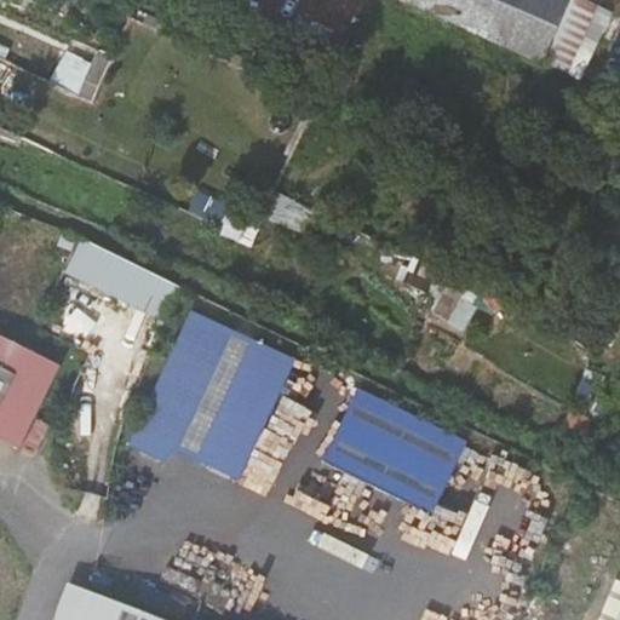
[(395,0),(539,65),(567,0),(395,0)]
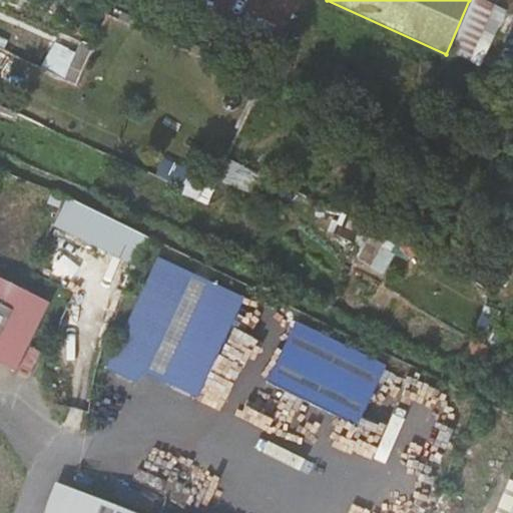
[(44,69),(76,78),(85,50),(53,41),(44,69)]
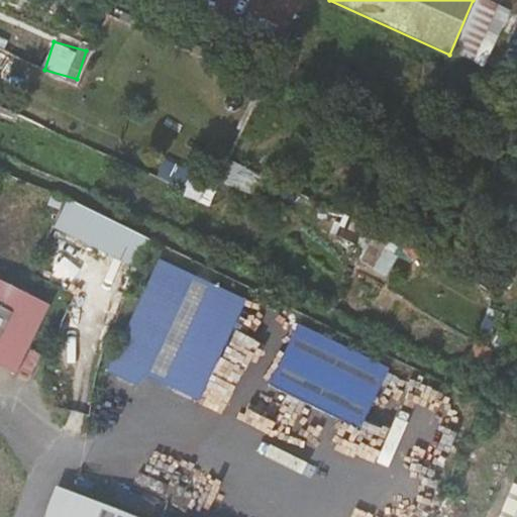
[(167,162),(160,180),(212,200),(219,182),(167,162)]
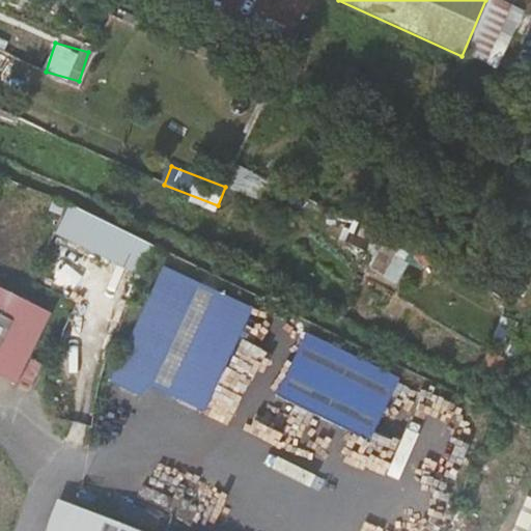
[(144,272),(157,241),(71,204),(57,235),(144,272)]
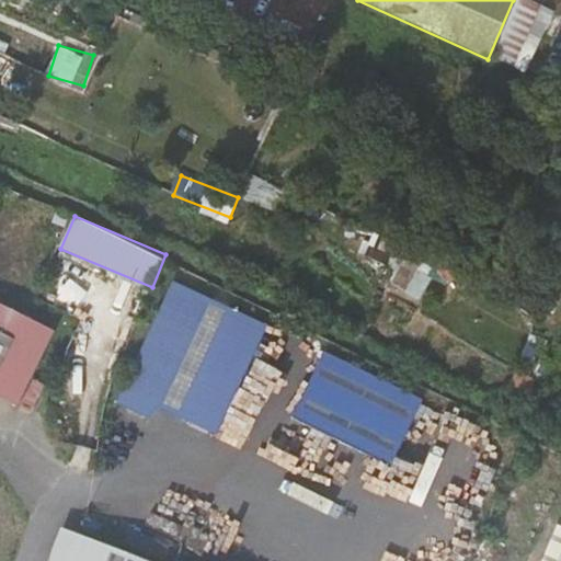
[(157,418),(160,408),(224,434),(271,320),(171,279),(119,402),(157,418)]
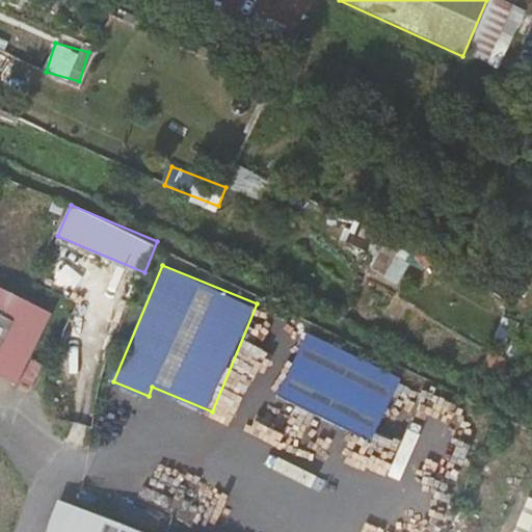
[(0,288),(0,382),(15,390),(52,314),(0,288)]
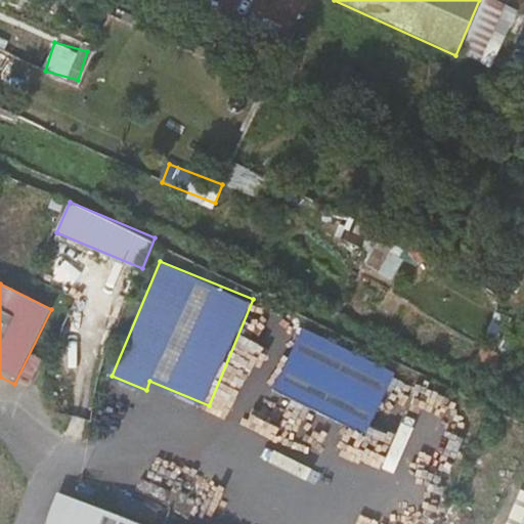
[(368,432),(397,368),(303,326),(274,389),(368,432)]
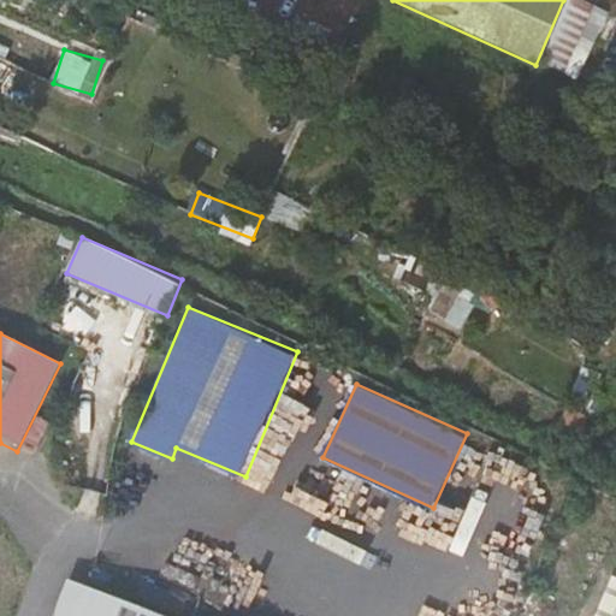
[(615,615),(615,579),(611,578),(594,615),(615,615)]
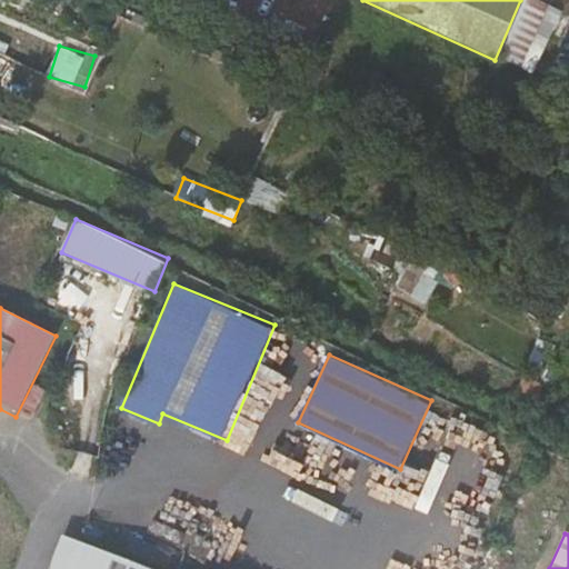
[(148,568),(120,558),(82,543),(72,568),(148,568)]
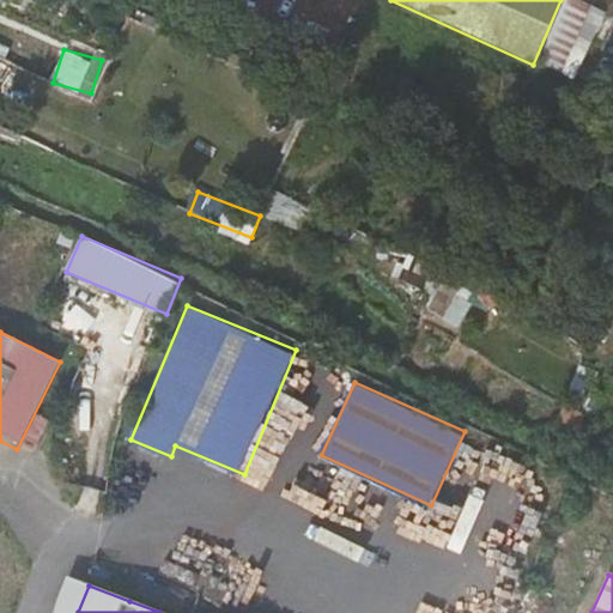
[(133,590),(129,601),(159,612),(193,612),(165,602),(133,590)]
